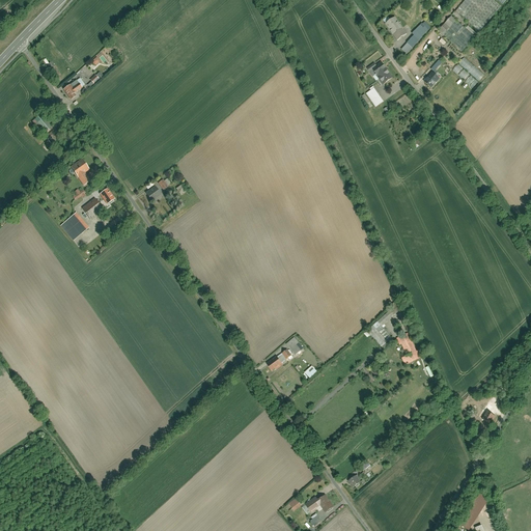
[(502,5),(495,0),(464,0),(455,10),(480,31),(502,5)]
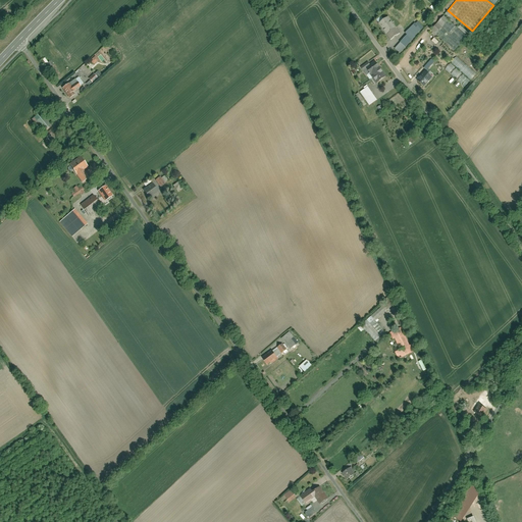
[(465,33),(441,12),(428,28),(452,48),(465,33)]
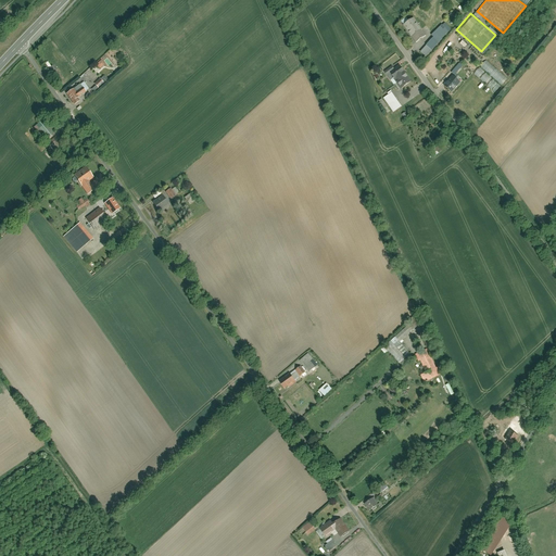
[(421,29),(414,17),(408,22),(403,25),(411,36),(412,36),(416,42),(425,37),(420,30),(421,29)]
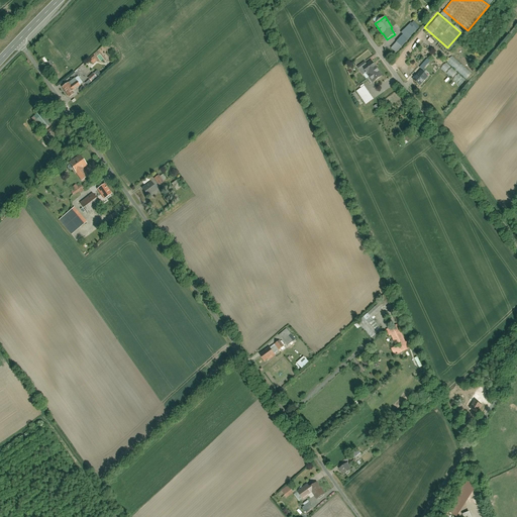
[(419,26),(412,21),(401,33),(402,34),(408,39),(419,26)]
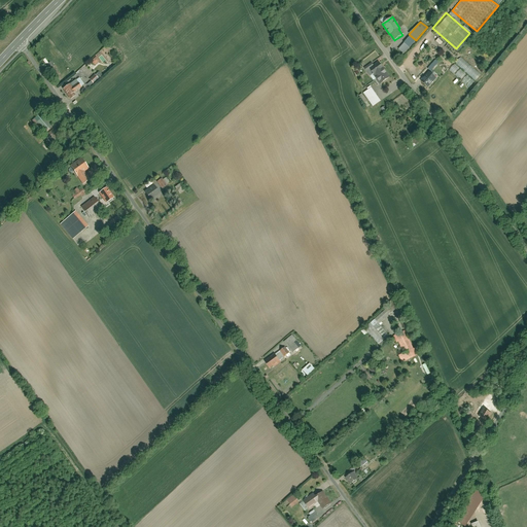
[(416,40),(410,35),(398,48),(403,53),(416,40)]
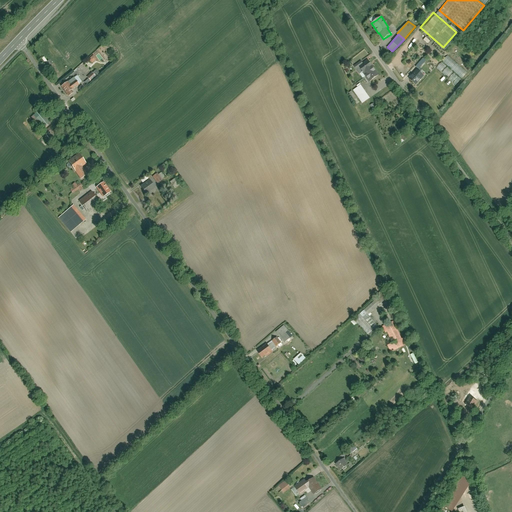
[(104,59),(98,50),(94,54),(100,62),(104,59)]
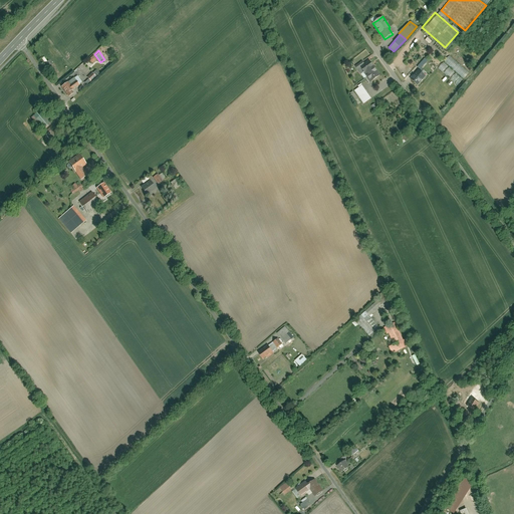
[(450,55),(445,62),(465,79),(470,73),(450,55)]
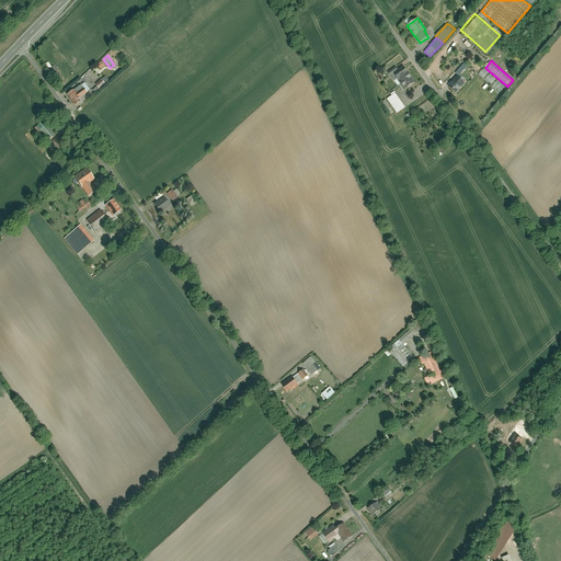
[(106,66),(102,61),(98,66),(101,70),(106,66)]
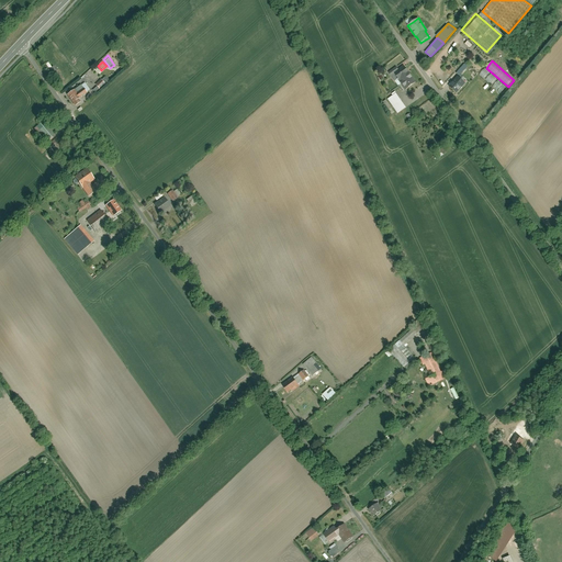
[(468,67),(464,64),(457,72),(460,75),(468,67)]
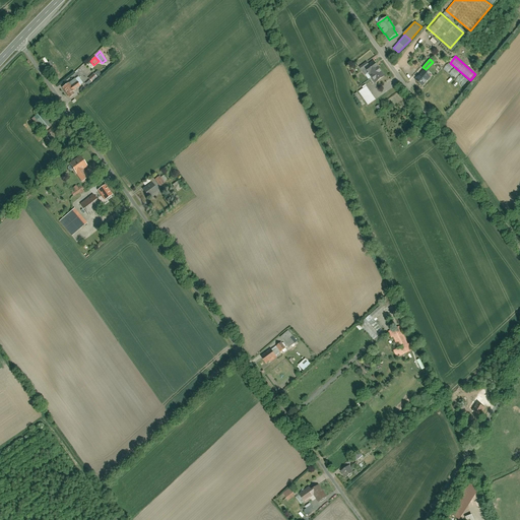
[(385,75),(374,61),(369,64),(367,62),(359,67),(365,76),(367,75),(369,78),(370,77),(374,83),(385,75)]
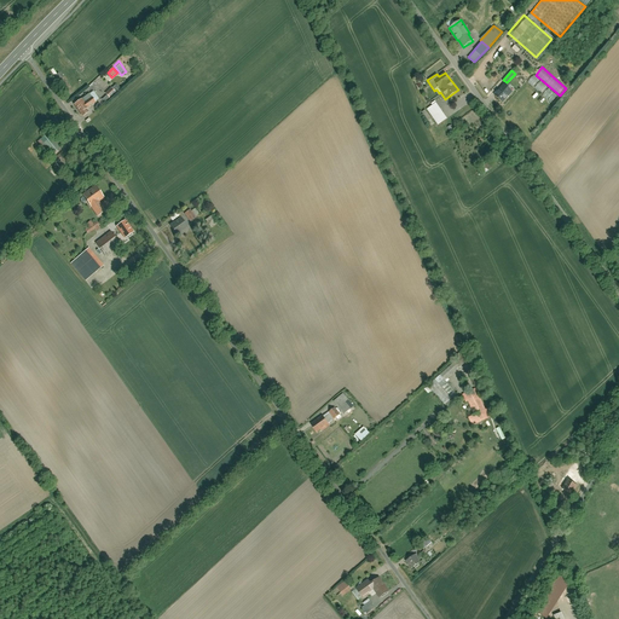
[(536,75),(530,81),(547,99),(551,94),(547,90),(544,91),(542,88),(545,86),(536,75)]
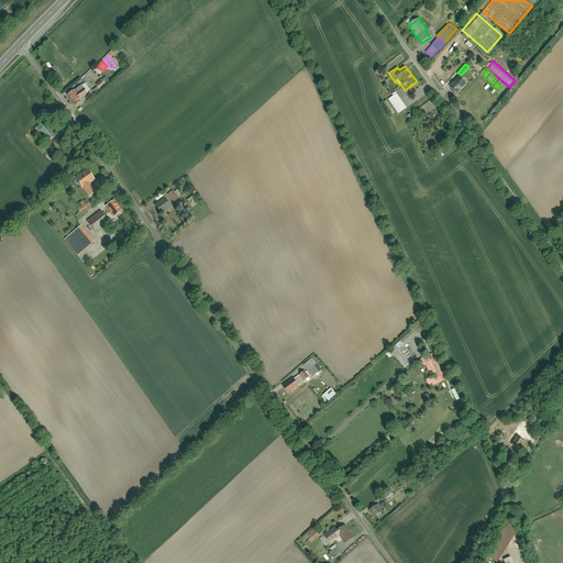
[(467,83),(457,74),(448,85),(457,94),(467,83)]
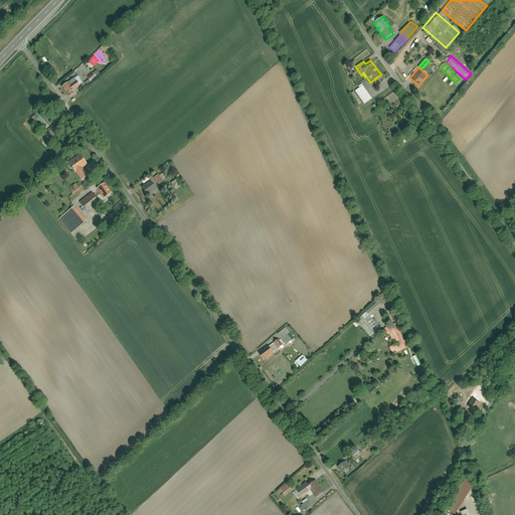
[(95,73),(93,72),(89,77),(94,81),(101,72),(98,70),(95,73)]
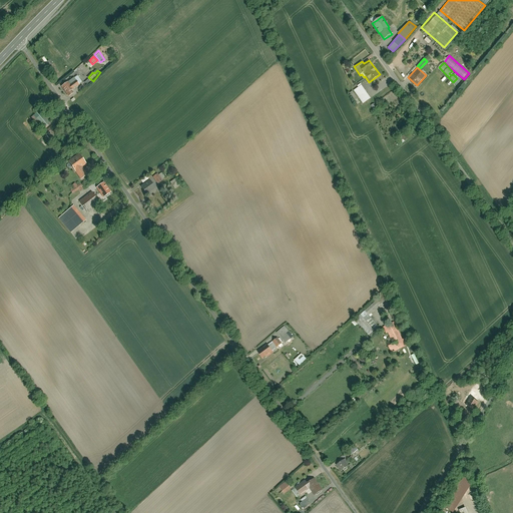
[(62,87),(61,87),(69,97),(73,93),(72,91),(80,85),(76,80),(70,85),(68,82),(62,87)]
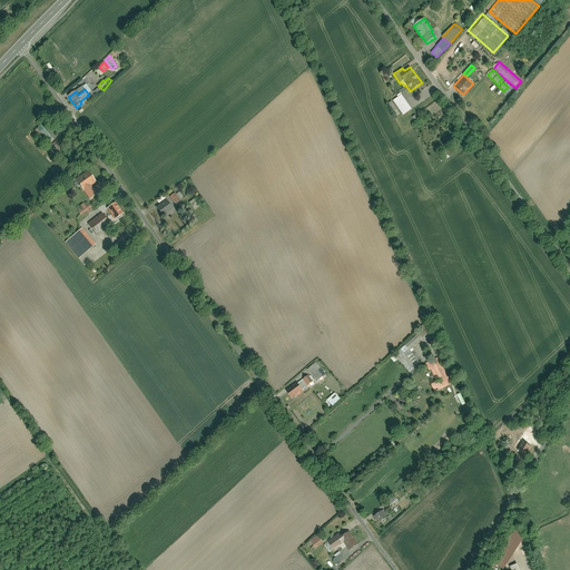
[(402,95),(393,100),(403,114),(411,108),(402,95)]
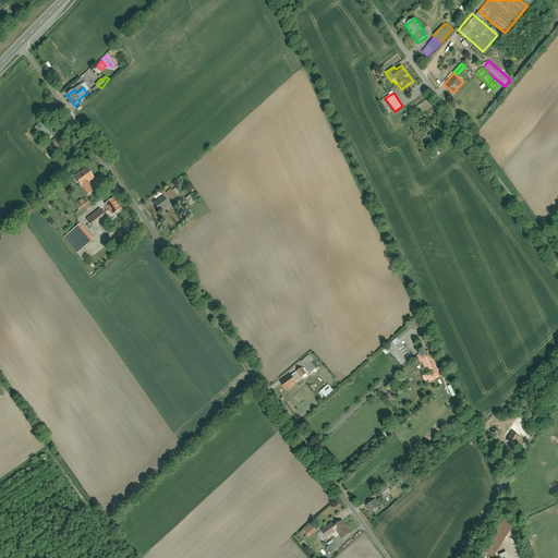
[(384,99),(379,102),(387,113),(391,110),(384,99)]
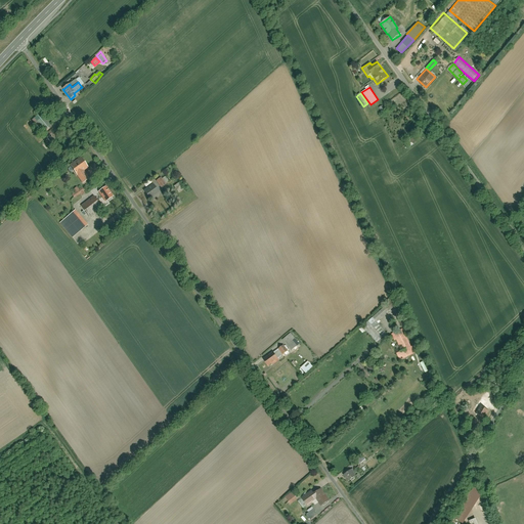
[(44,132),(52,125),(42,113),(34,120),(44,132)]
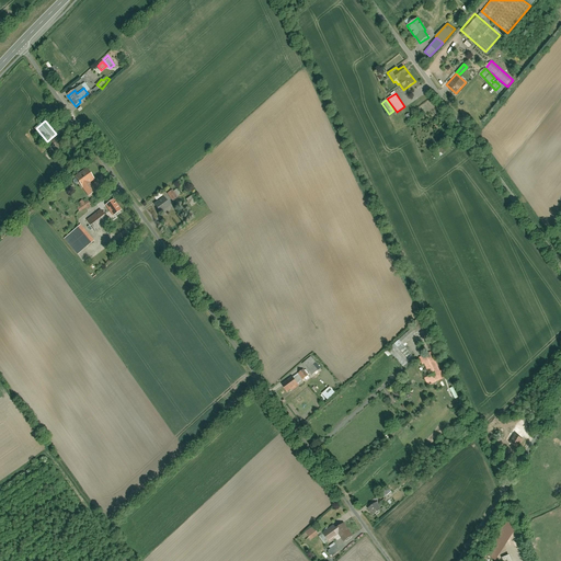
[(447,145),(433,155),(436,159),(450,149),(447,145)]
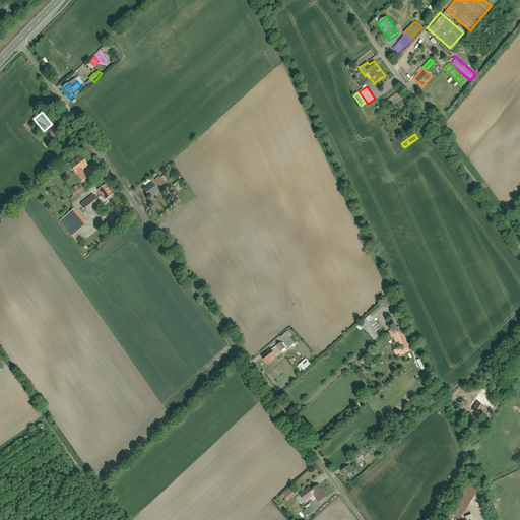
[(86,167),(81,159),(70,168),(81,184),(87,179),(81,171),(86,167)]
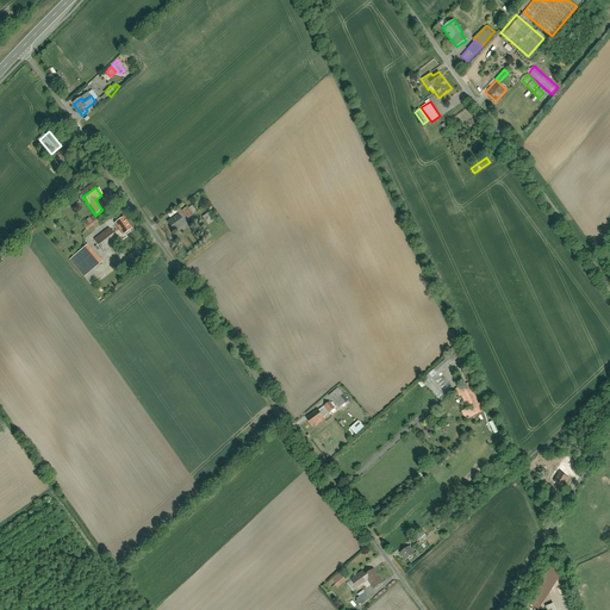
[(194,211),(191,207),(187,210),(187,209),(181,212),(186,219),(192,215),(191,213),(194,211)]
